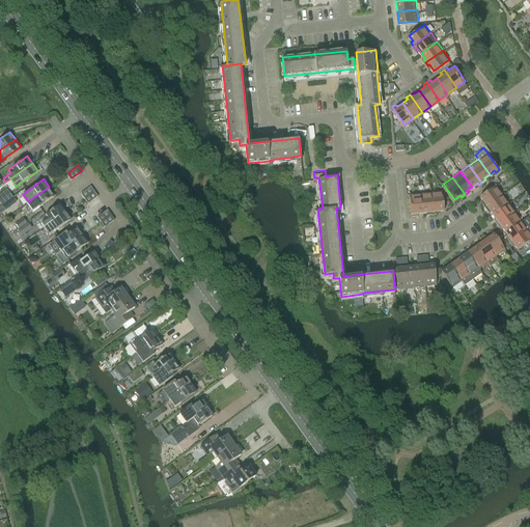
[(482,201),(485,204),(503,192),(496,183),(480,194),(484,199),(482,201)]
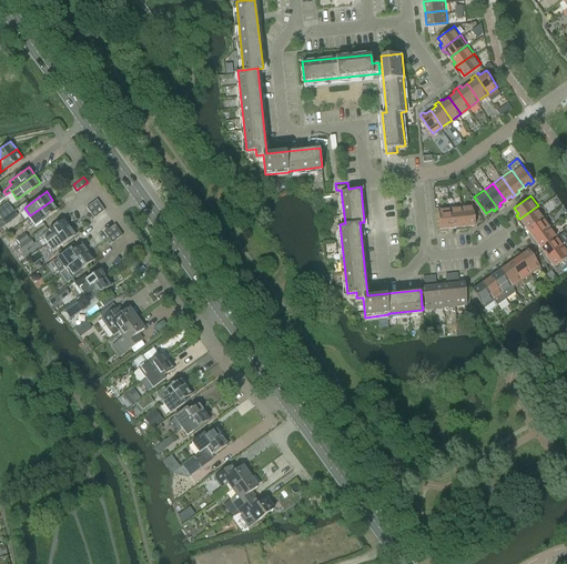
[(98,197),(87,204),(91,209),(102,201),(98,197)]
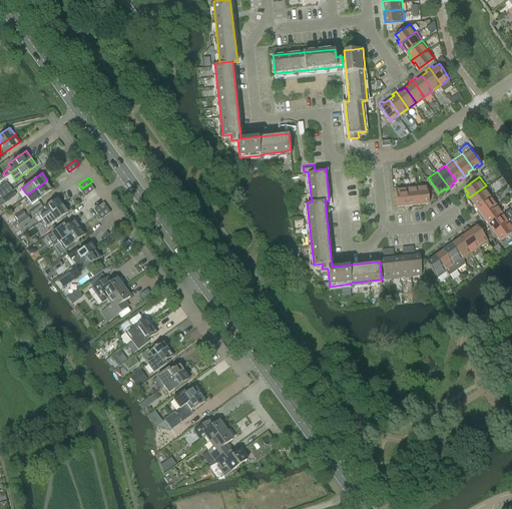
[(0,190),(3,194),(13,187),(7,179),(0,185),(0,190)]
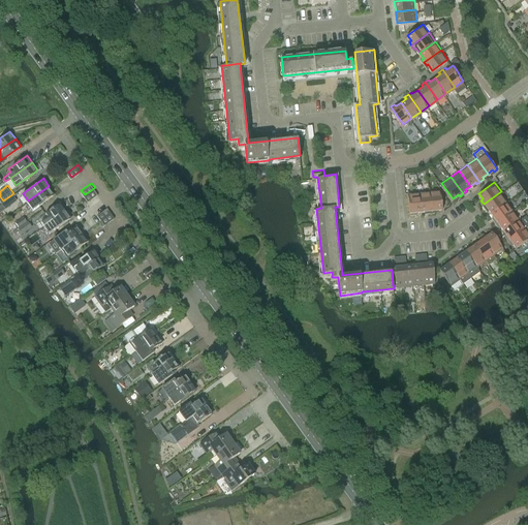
[(49,186),(28,201),(33,208),(54,193),(49,186)]
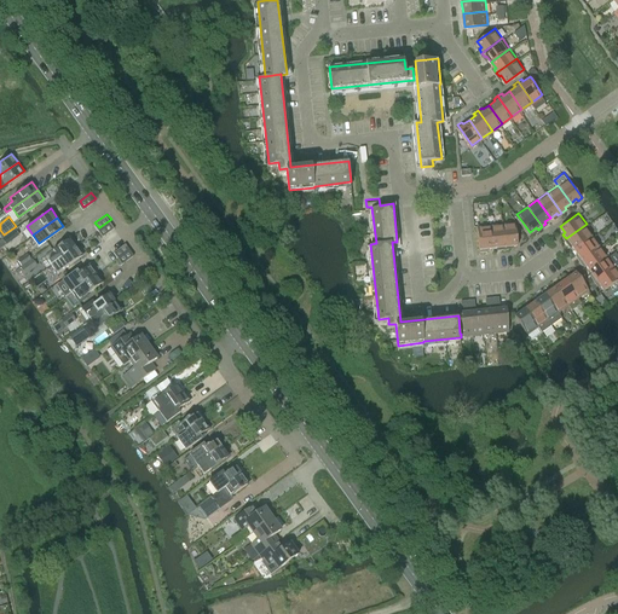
[(111,219),(99,227),(103,233),(115,225),(111,219)]
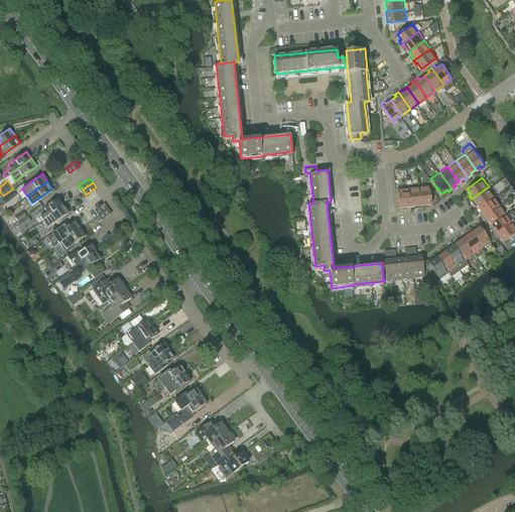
[(429,183),(419,184),(421,206),(425,205),(425,203),(431,203),(429,183)]
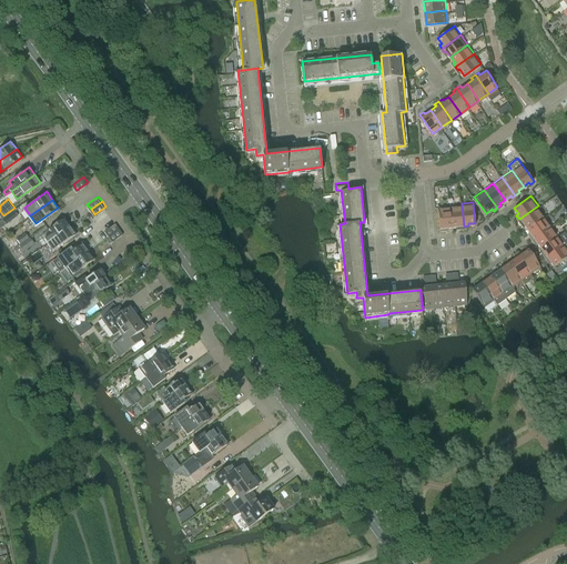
[(451,204),(453,225),(459,224),(459,227),(464,227),(462,203),(451,204)]
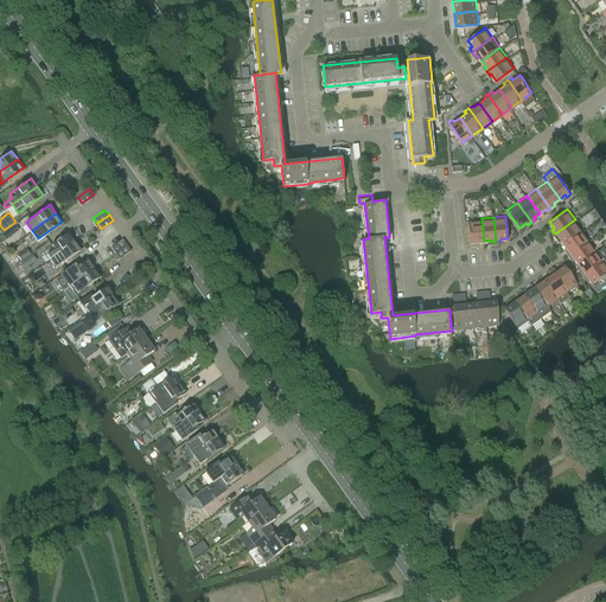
[(484,241),(482,218),(469,221),(471,244),(477,244),(477,241),(484,241)]
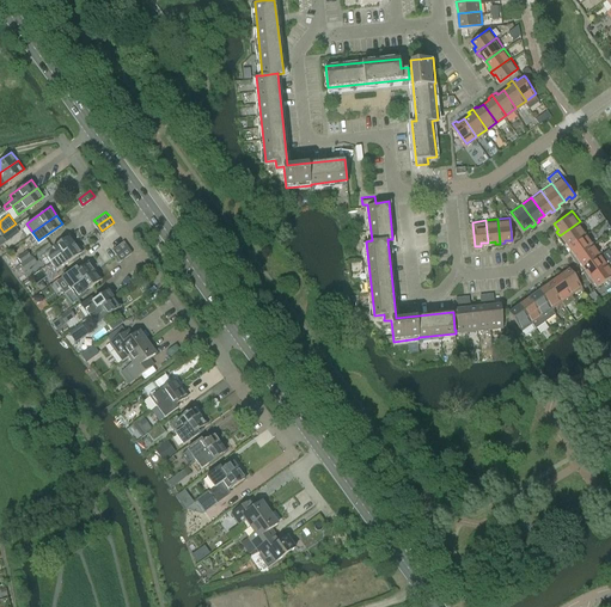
[(569,244),(587,231),(580,221),(560,235),(562,239),(564,238),(569,244)]
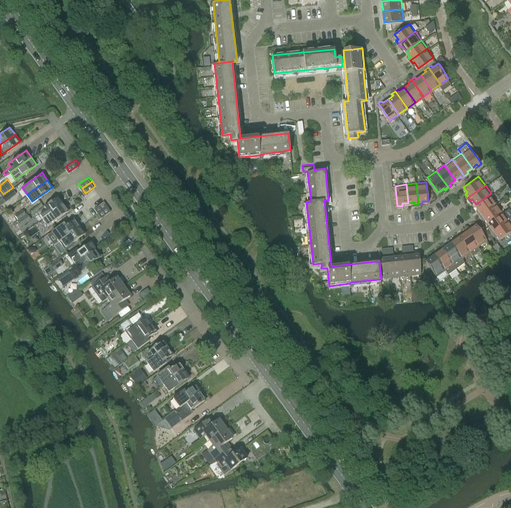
[(6,200),(17,192),(13,187),(3,195),(6,200)]
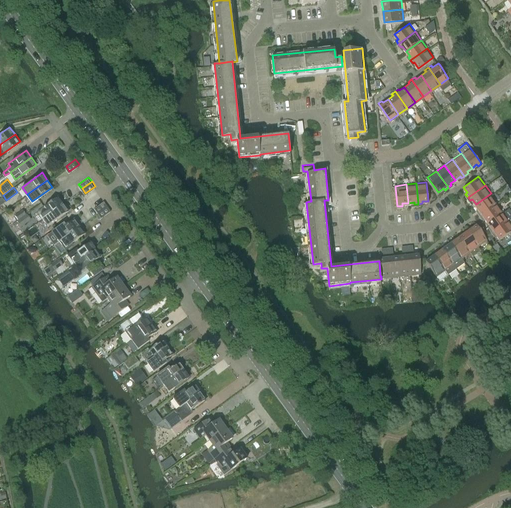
[(480,214),(497,202),(491,193),(476,204),(479,209),(477,210),(480,214)]
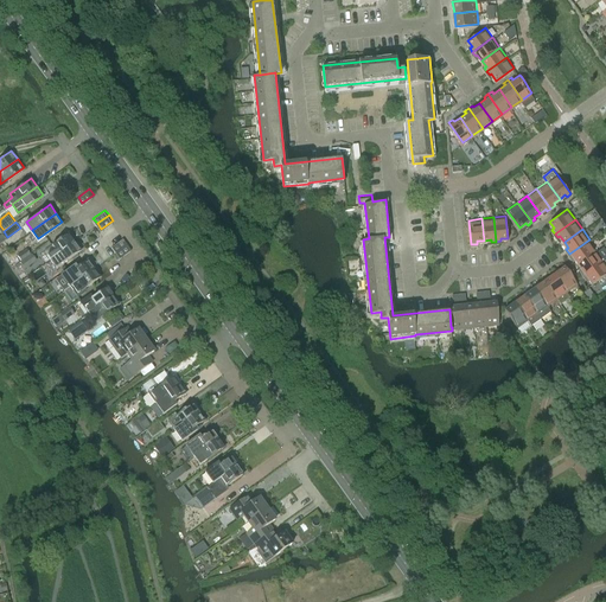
[(48,253),(51,257),(75,239),(69,231),(52,243),(56,247),(48,253)]
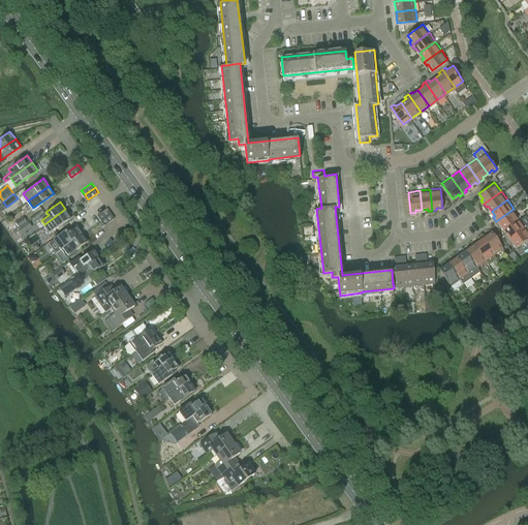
[(97,213),(101,218),(112,211),(107,206),(97,213)]
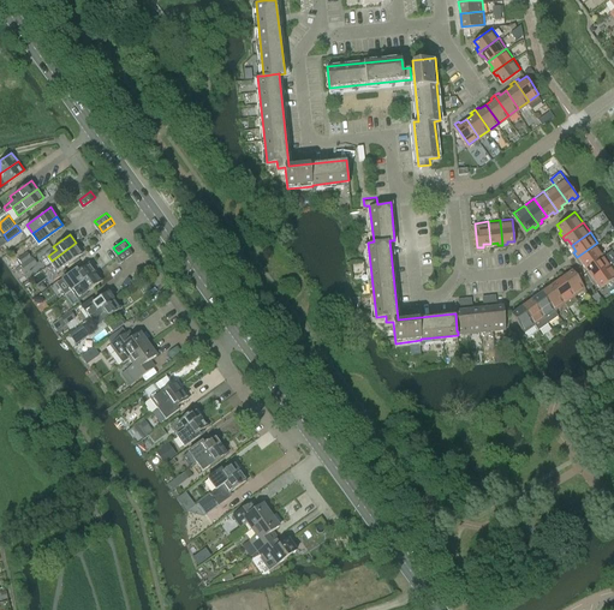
[(76,243),(52,261),(58,269),(82,251),(76,243)]
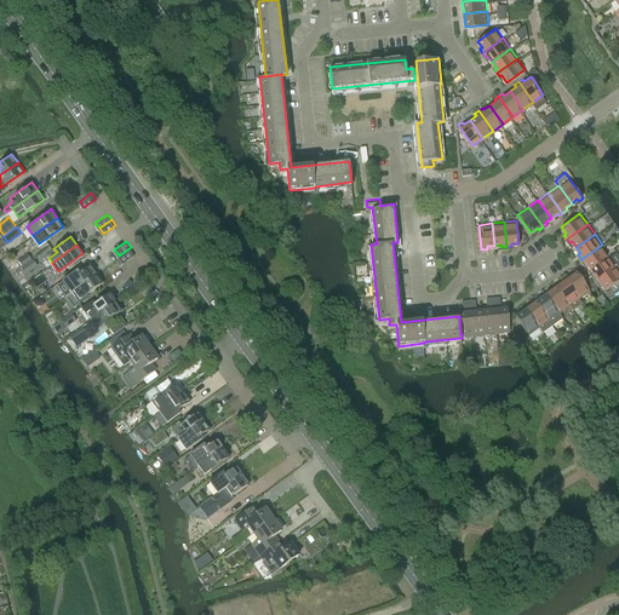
[(590,268),(608,254),(602,245),(582,259),(584,263),(586,262),(590,268)]
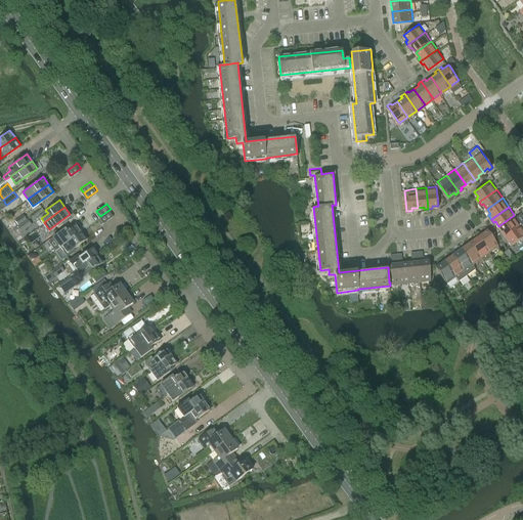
[(104,221),(114,214),(111,209),(100,216),(104,221)]
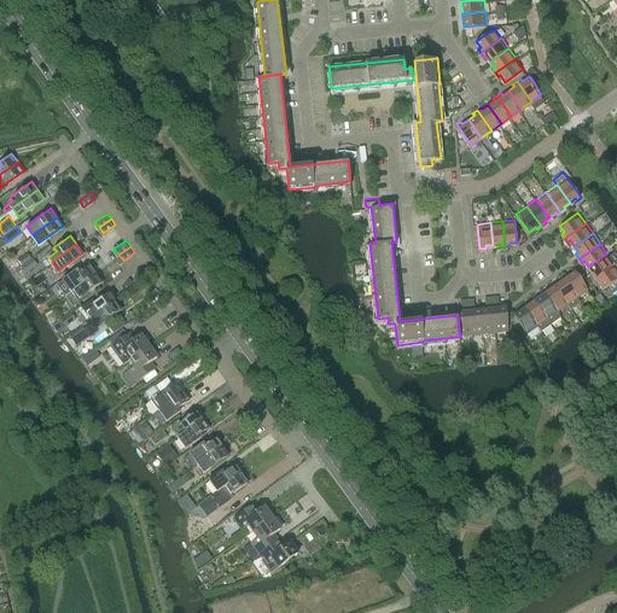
[(30,256),(27,251),(18,257),(22,262),(30,256)]
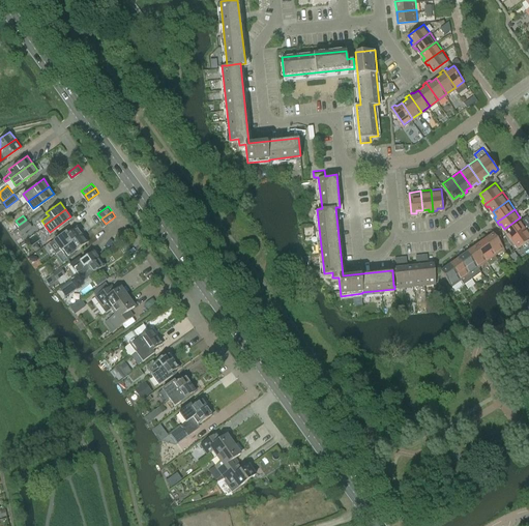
[(509,238),(526,226),(520,217),(504,229),(508,234),(506,235),(509,238)]
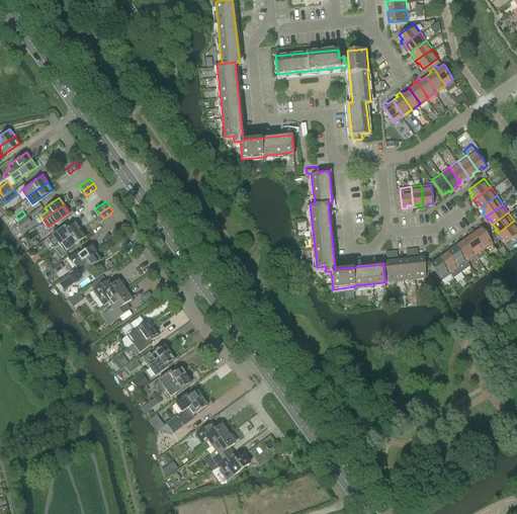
[(22,227),(32,220),(28,213),(18,221),(22,227)]
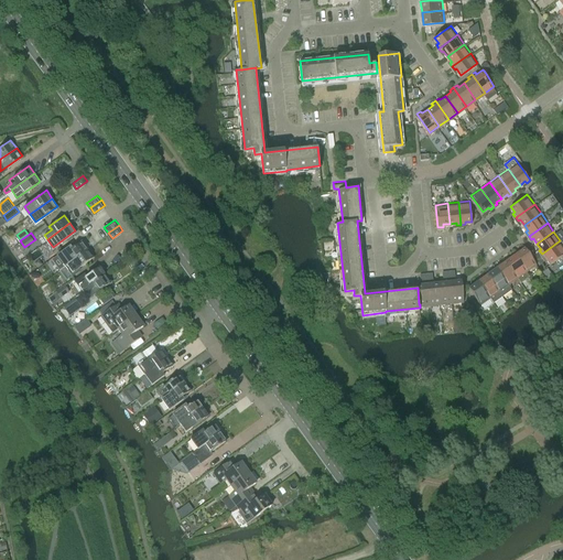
[(66,264),(87,248),(88,248),(82,239),(73,246),(71,244),(57,252),(66,264)]
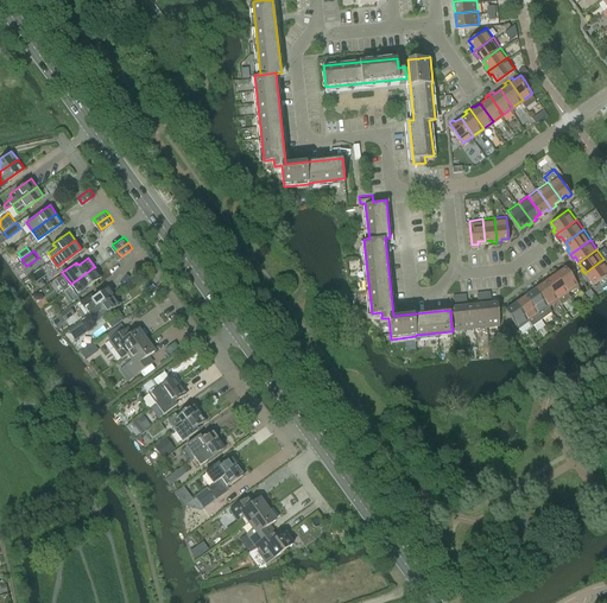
[(606,262),(604,259),(585,273),(587,278),(589,275),(594,283),(606,272),(606,262)]
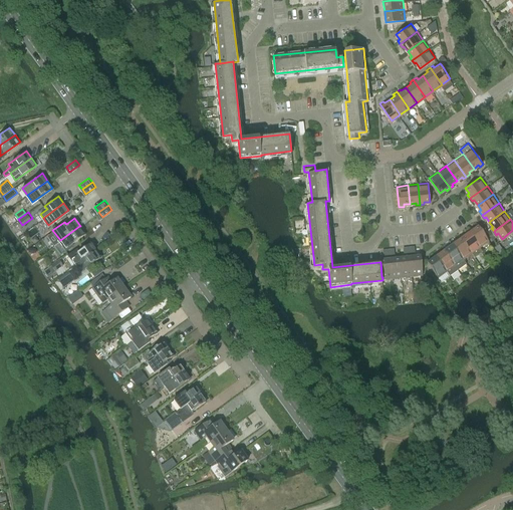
[(472,226),(468,228),(481,245),(489,239),(479,224),(473,228),(472,226)]
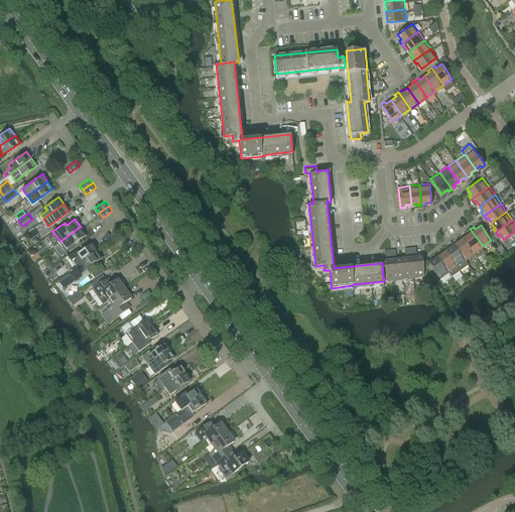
[(81,227),(80,227),(60,241),(67,250),(74,245),(73,243),(86,234),(81,227)]
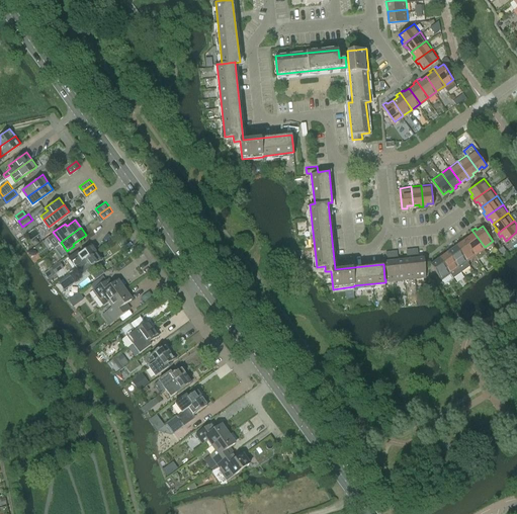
[(487,251),(485,247),(471,230),(468,233),(469,234),(464,238),(476,253),(479,257),(487,251)]
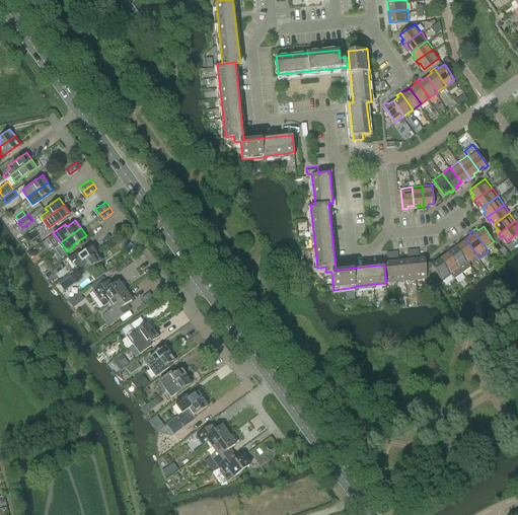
[(459,240),(456,242),(468,260),(476,253),(465,238),(461,241),(459,240)]
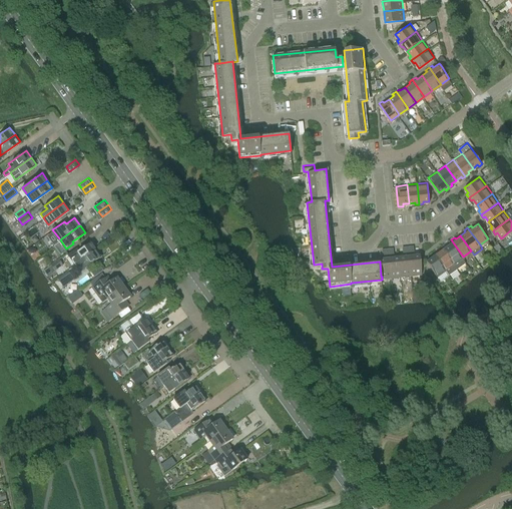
[(449,243),(444,247),(458,267),(466,261),(463,257),(451,239),(448,241),(449,243)]
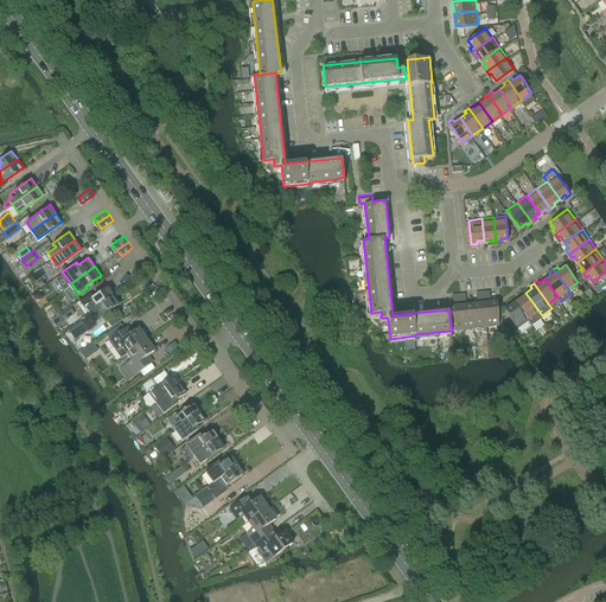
[(89,311),(113,293),(114,293),(108,285),(94,294),(91,290),(81,299),(89,311)]
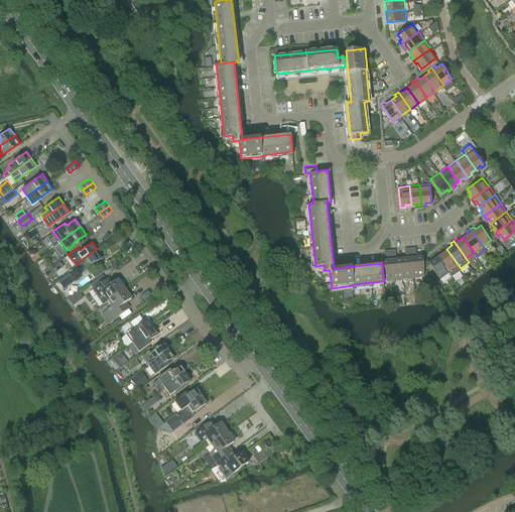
[(97,249),(96,249),(76,264),(79,267),(86,263),(88,266),(102,256),(97,249)]
